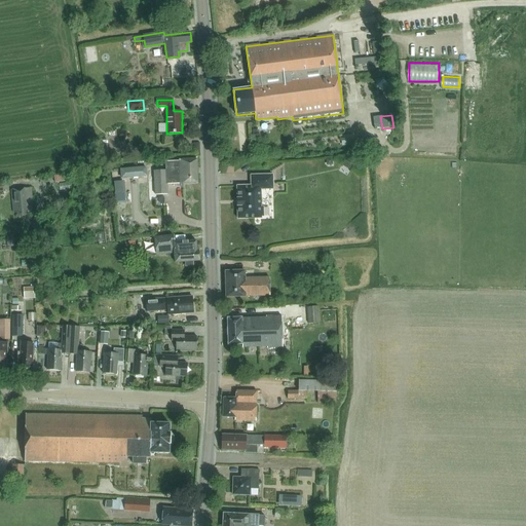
[(360,138),(341,140),(342,147),(361,146),(360,138)]
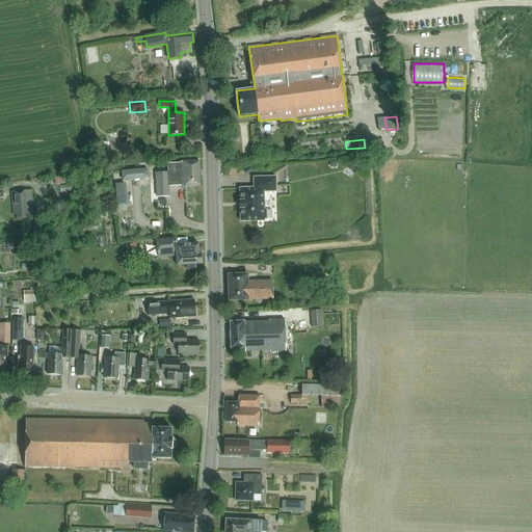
[(382,144),(375,148),(379,157),(387,154),(387,150),(382,144)]
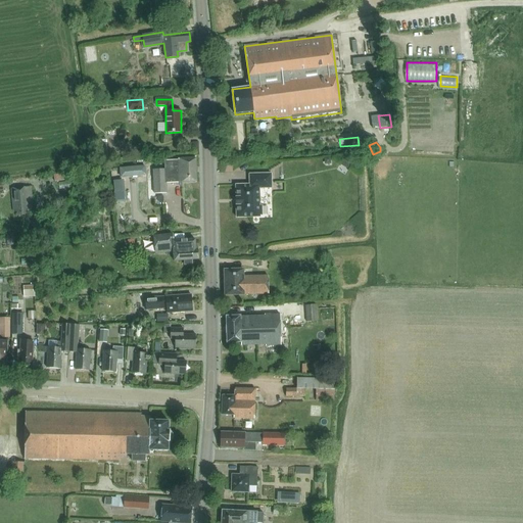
[(109,160),(107,144),(96,145),(97,161),(109,160)]
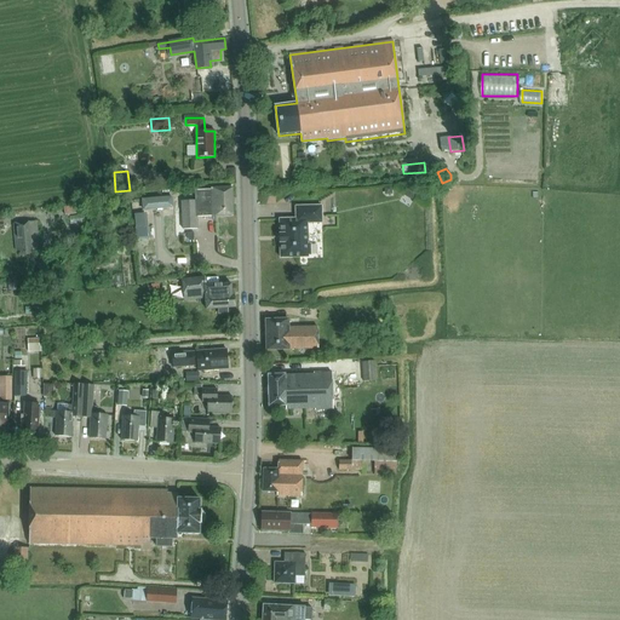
[(197,216),(233,214),(233,189),(196,190),(197,201),(183,201),(184,229),(199,229),(197,216)]
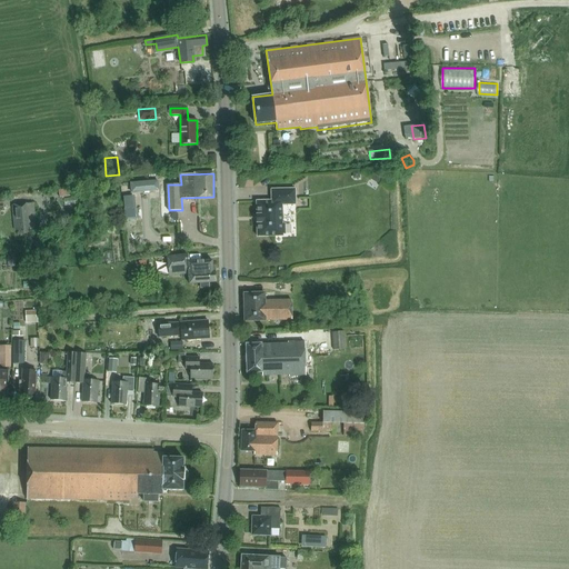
[(161,191),(160,181),(132,183),(133,193),(161,191)]
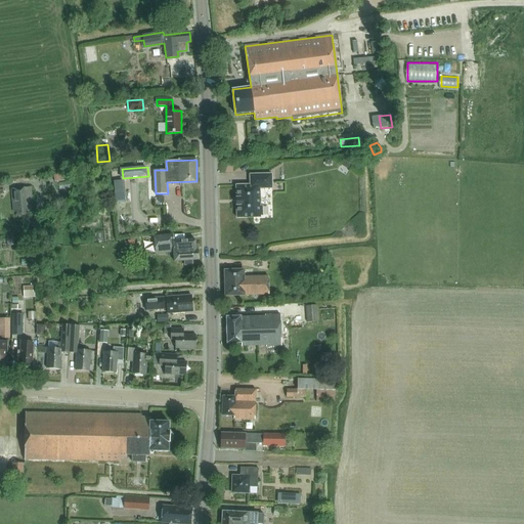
[(250,185),(236,185),(236,218),(260,217),(260,215),(262,215),(262,207),(260,207),(260,188),(272,188),(272,174),(250,174),(250,185)]
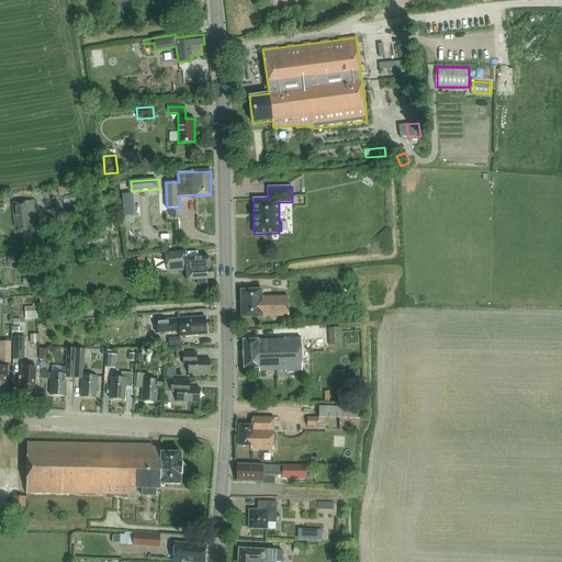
[(29,226),(36,225),(34,202),(13,204),(15,227),(19,227),(20,231),(30,229),(29,226)]
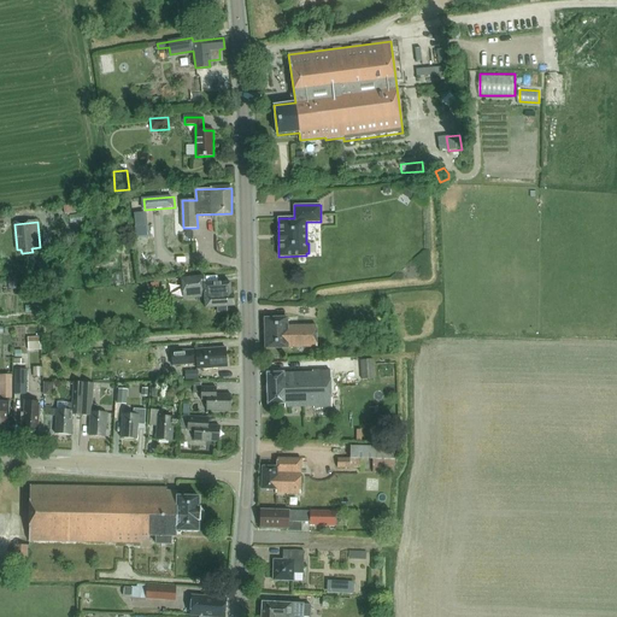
[(228,306),(235,305),(234,294),(231,295),(230,282),(205,285),(204,276),(183,278),(184,294),(206,292),(207,307),(218,306),(218,313),(228,312),(228,306)]
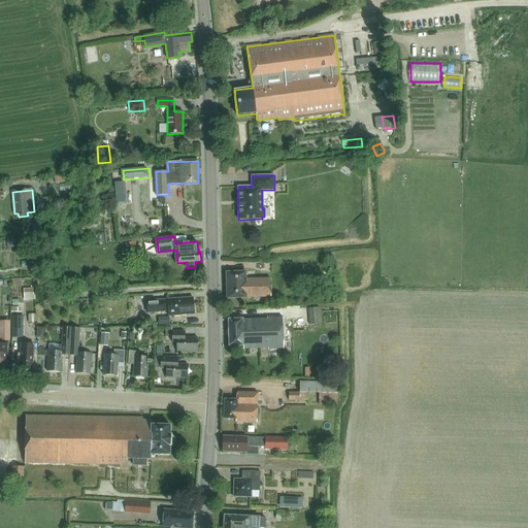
[(246,298),(270,297),(270,279),(245,279),(245,272),(226,273),(227,299),(246,298)]
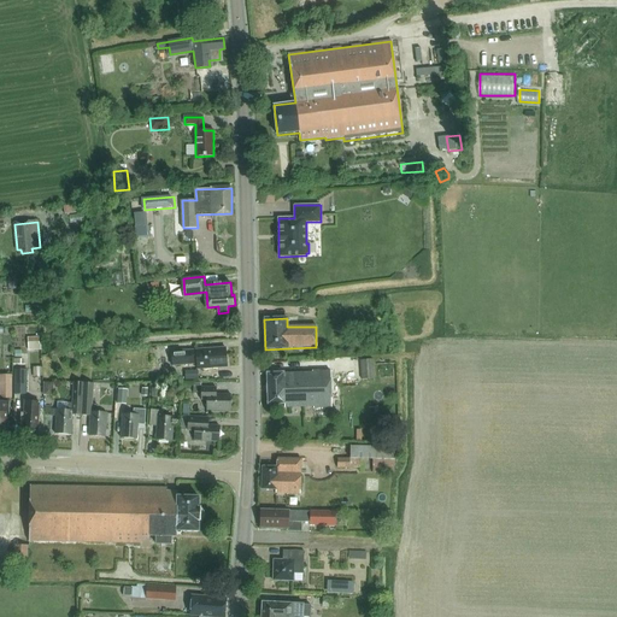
[(197,350),(172,352),(174,365),(198,364),(198,369),(228,366),(225,347),(197,350)]
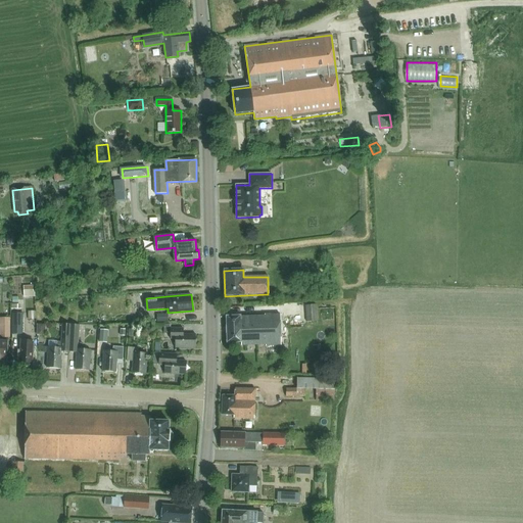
[(318,322),(317,305),(305,306),(306,322),(318,322)]
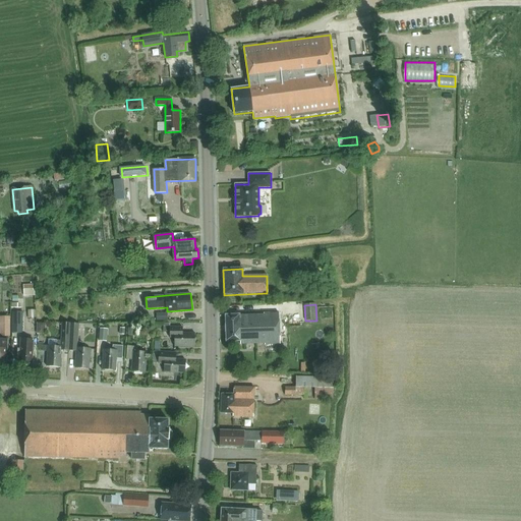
[(11,334),(22,334),(22,312),(11,312),(11,334)]
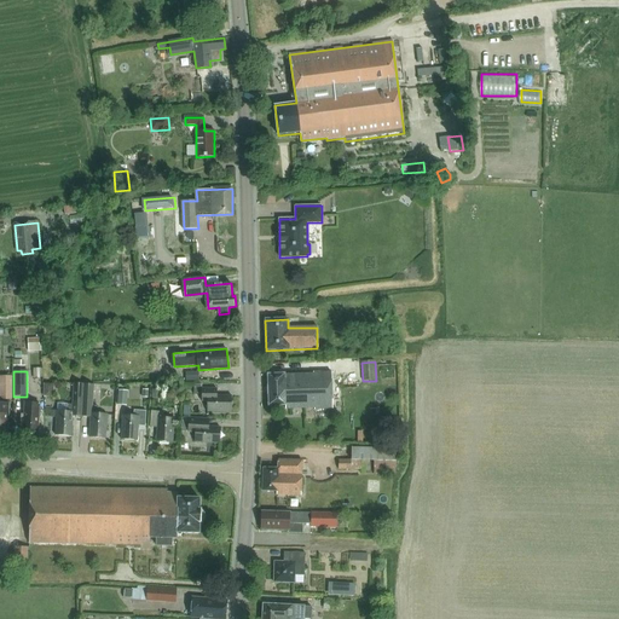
[(198,371),(185,372),(186,381),(200,381),(198,371)]
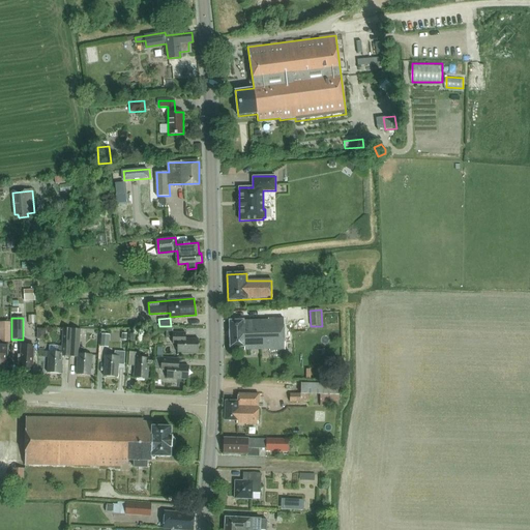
[(269,351),(285,350),(284,319),(268,320),(268,321),(243,321),(229,321),(230,348),(244,348),(244,351),(269,350),(269,351)]
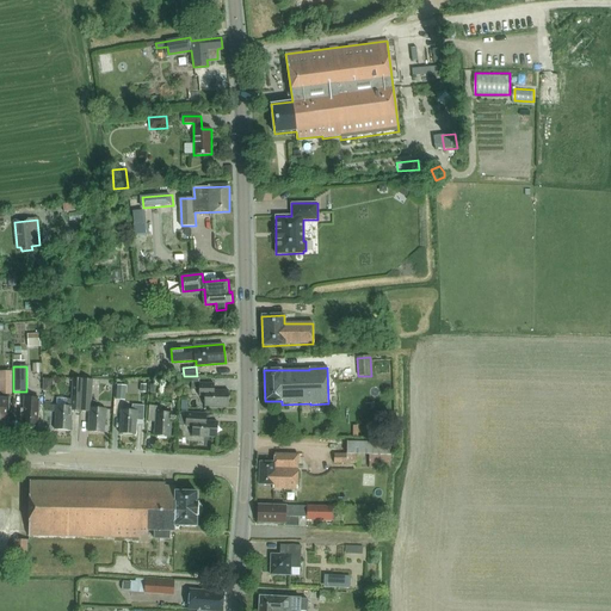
[(0,395),(11,395),(11,374),(0,374),(0,395)]
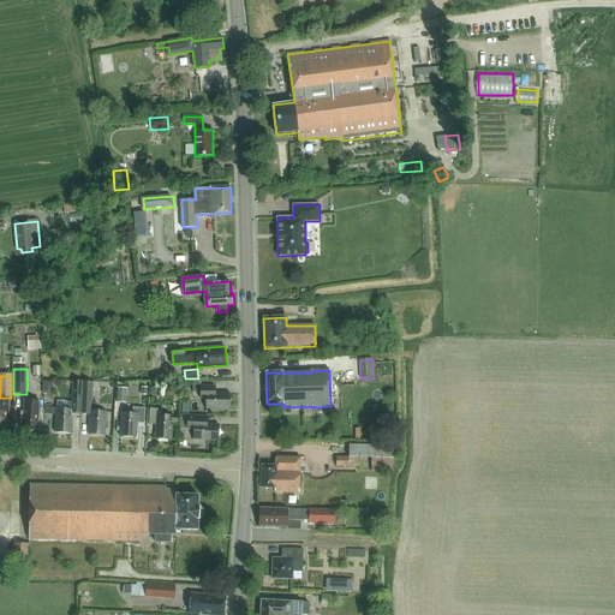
[(55,413),(55,434),(71,434),(71,413),(81,413),(82,381),(72,381),(71,402),(66,402),(66,410),(55,408),(55,413)]
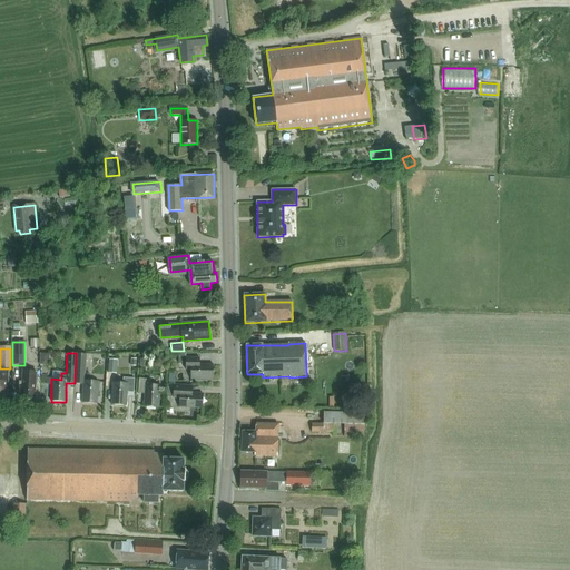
[(76,353),(75,383),(82,384),(81,403),(97,403),(98,381),(88,381),(89,374),(84,374),(85,353),(76,353)]
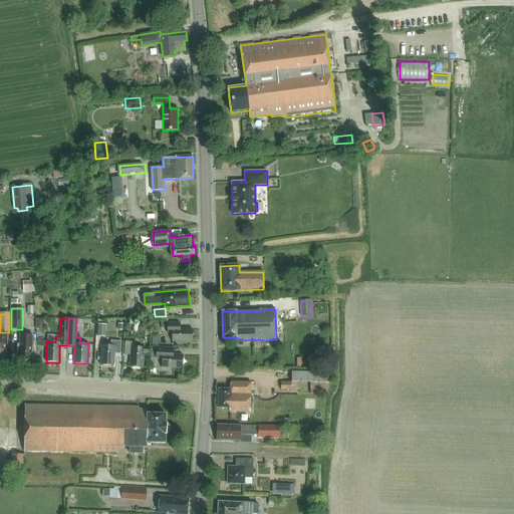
[(193,341),(193,330),(181,329),(181,322),(168,322),(168,333),(172,333),(172,340),(193,341)]
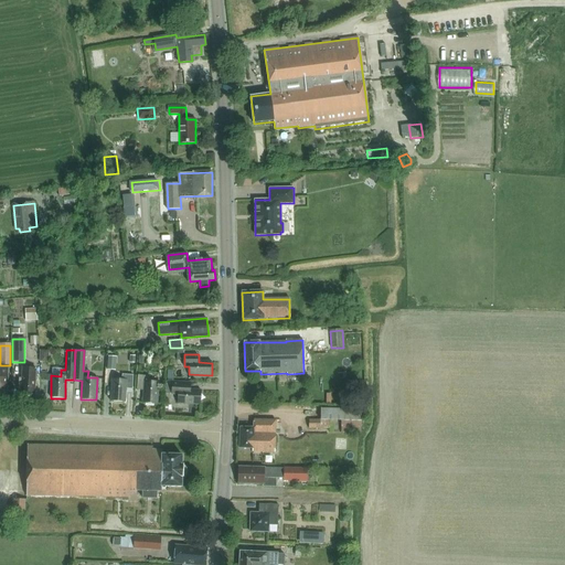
[(116,370),(116,356),(108,356),(107,369),(116,370)]
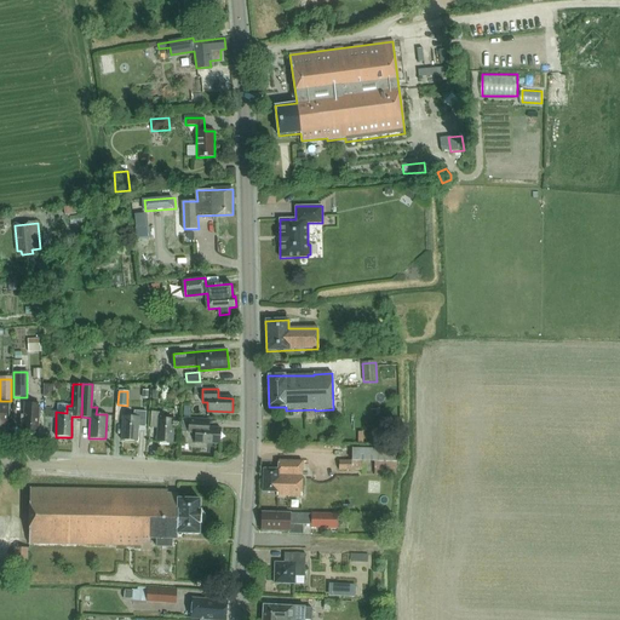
[(38,435),(39,403),(24,403),(24,414),(21,414),(21,426),(23,426),(23,434),(30,435),(32,436),(35,436),(36,435),(38,435)]
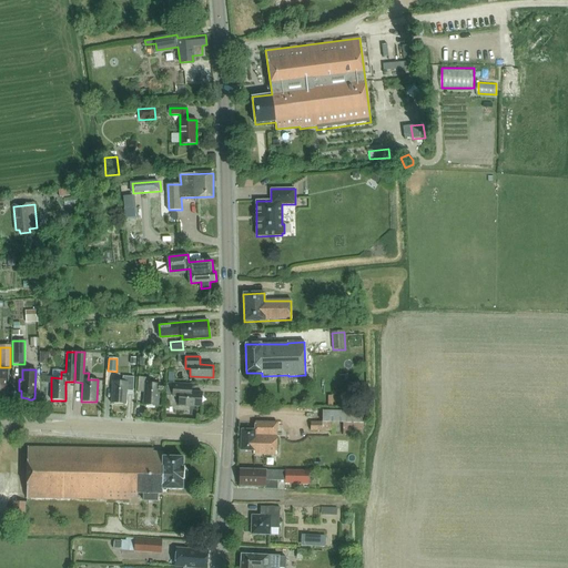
[(133,392),(134,377),(123,377),(122,382),(113,382),(112,403),(124,404),(125,391),(133,392)]
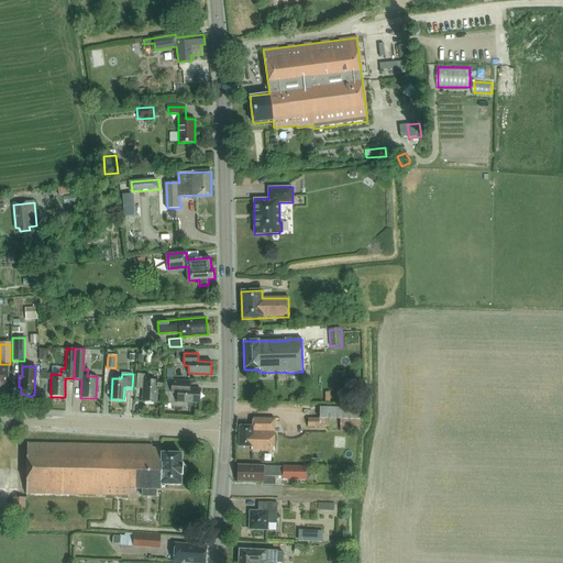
[(157,403),(158,379),(148,379),(148,375),(138,374),(136,388),(143,388),(142,401),(157,403)]
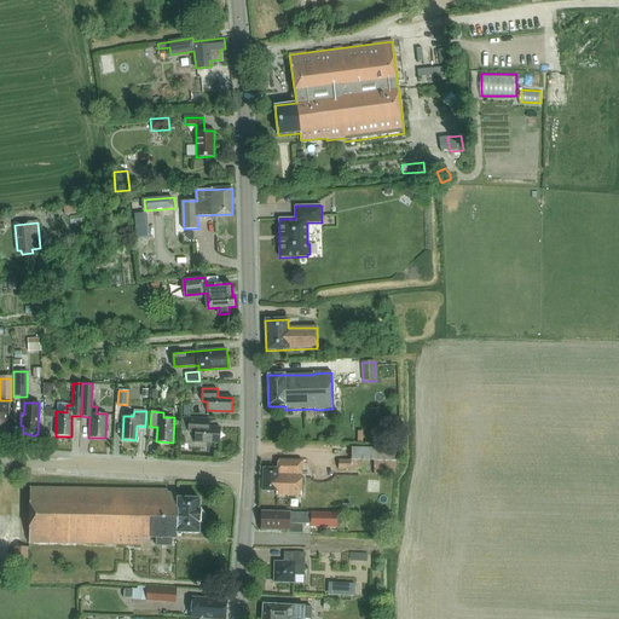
[(189,418),(189,433),(195,433),(195,443),(219,444),(220,429),(203,428),(203,420),(189,418)]
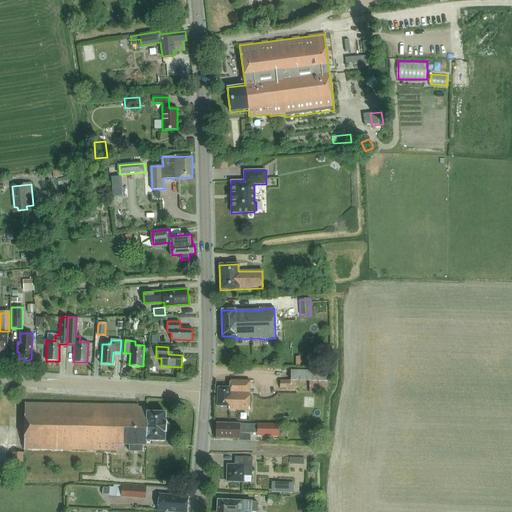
[(309,393),(327,393),(327,371),(290,371),(290,381),(280,381),(280,388),(299,389),(299,381),(309,381),(309,393)]
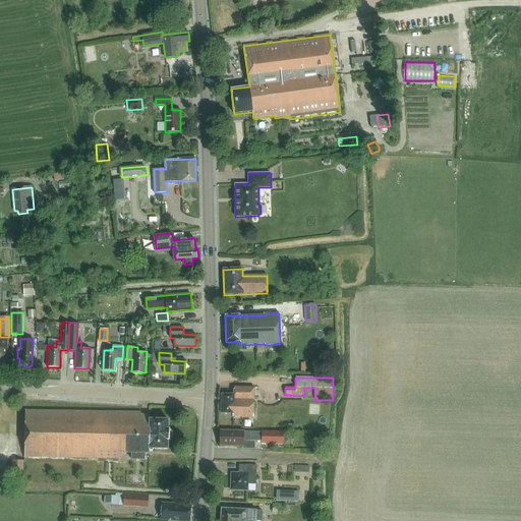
[(253,417),(254,388),(234,387),(233,395),(221,395),(221,413),(232,414),(232,417),(253,417)]
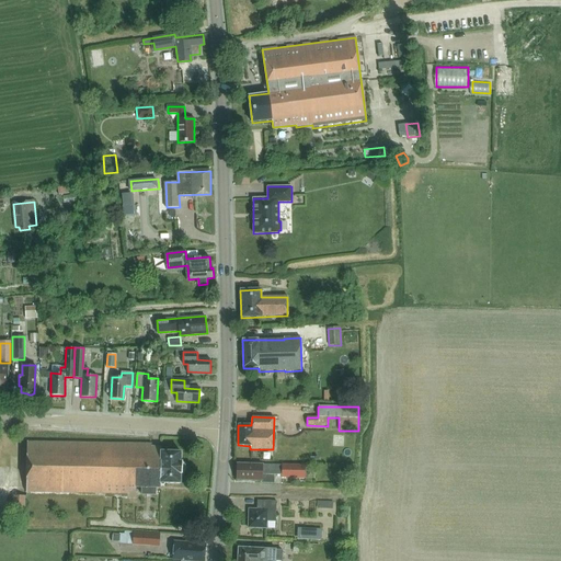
[(26,492),(127,494),(127,491),(136,491),(136,487),(140,487),(140,495),(156,495),(156,488),(161,488),(161,483),(182,483),(182,474),(185,470),(185,466),(181,461),(182,451),(162,450),(162,447),(151,446),(151,444),(27,442),(26,492)]
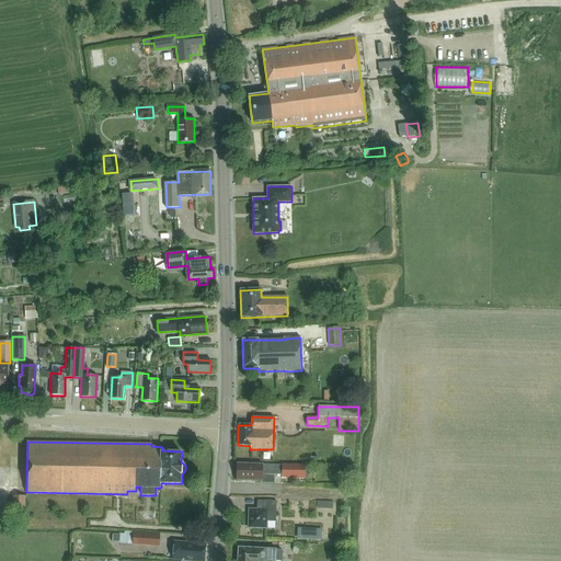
[(237,465),(237,479),(262,480),(262,474),(274,476),(275,465),(237,465)]
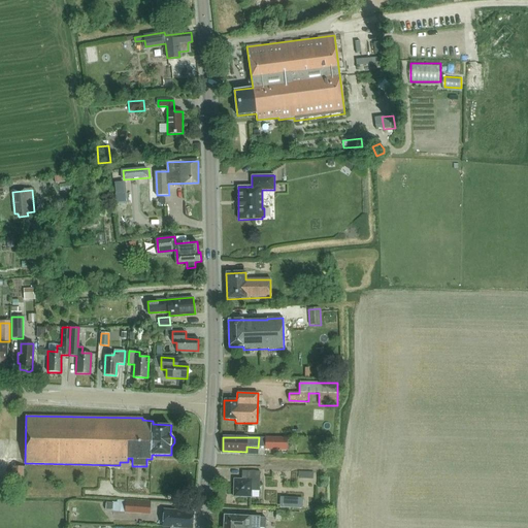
[(265,437),(265,450),(288,450),(288,438),(265,437)]
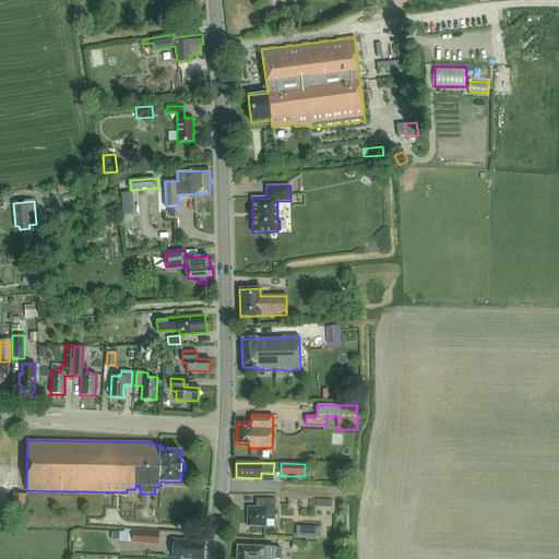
[(13,494),(12,510),(25,510),(25,494),(13,494)]
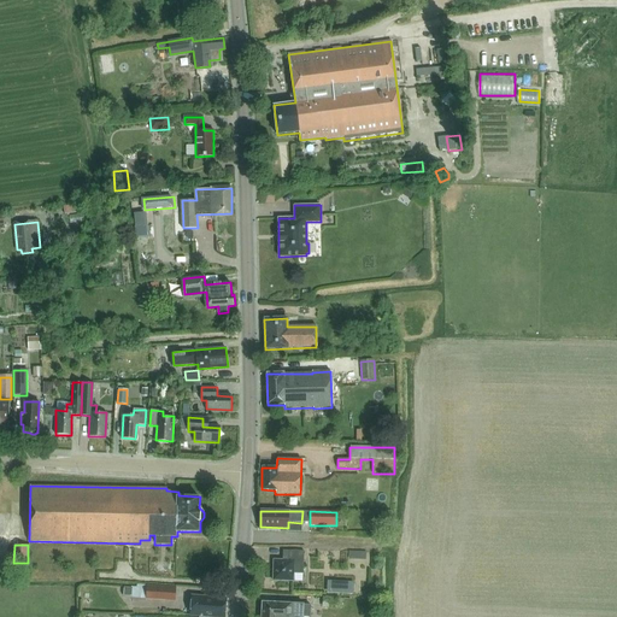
[(274,559),(272,580),(293,581),(294,574),(303,574),(304,551),(288,551),(288,560),(282,559),(274,559)]
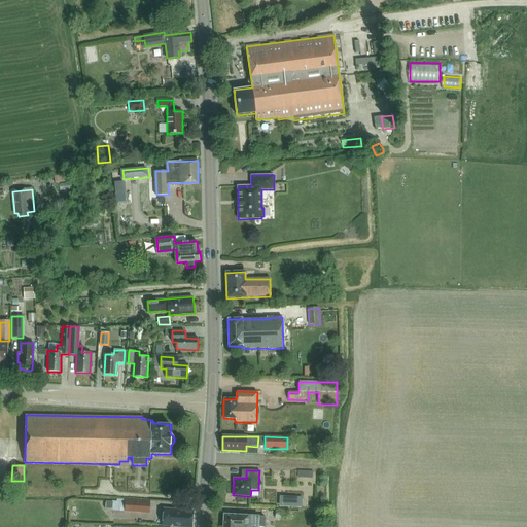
[(302,507),(302,499),(291,498),(290,506),(302,507)]
